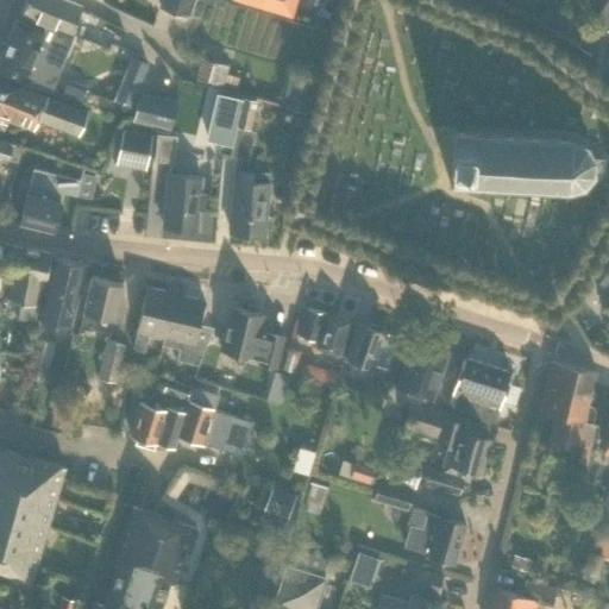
[(25,0),(20,16),(45,26),(70,37),(74,30),(71,30),(81,8),(61,0),(25,0)]
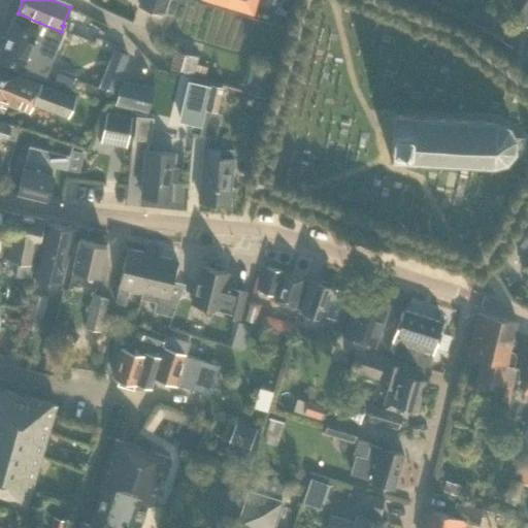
[(162,13),(167,0),(139,0),(138,5),(162,13)]
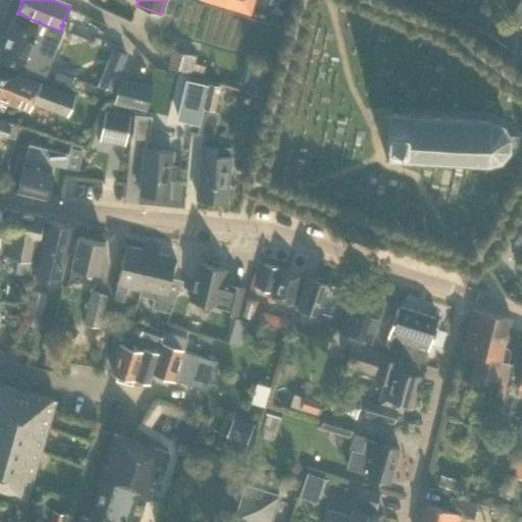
[(212,0),(212,2),(249,12),(252,0),(212,0)]
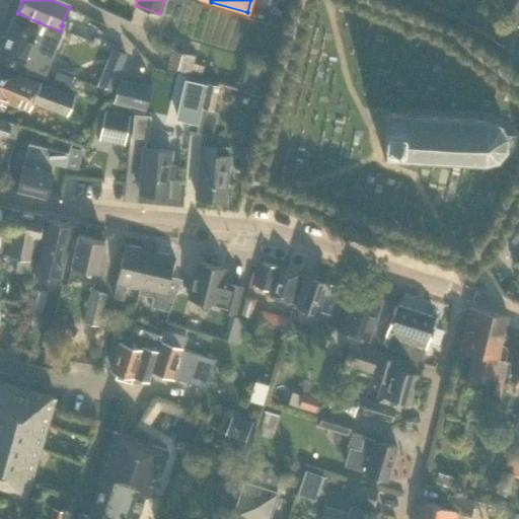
[(518,8),(510,22),(518,27),(518,8)]
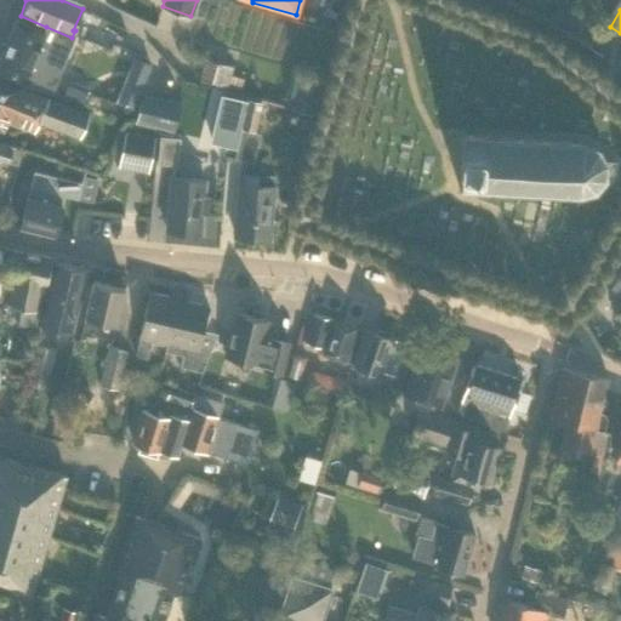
[(72,38),(46,27),(44,32),(16,21),(0,58),(0,77),(22,86),(23,84),(50,92),(72,38)]
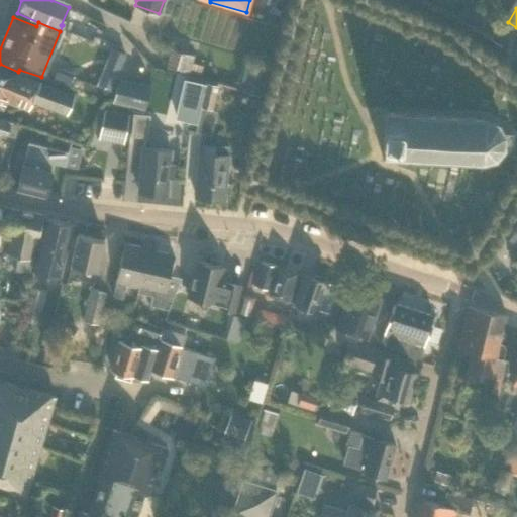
[(183,54),(171,49),(166,65),(179,69),(178,70),(199,76),(203,66),(192,62),(195,55),(184,50),(183,54)]
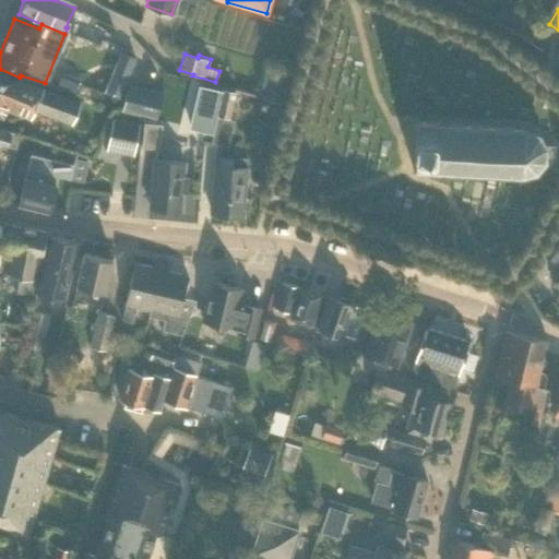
[(281,104),(289,74),(272,69),(262,98),(281,104)]
